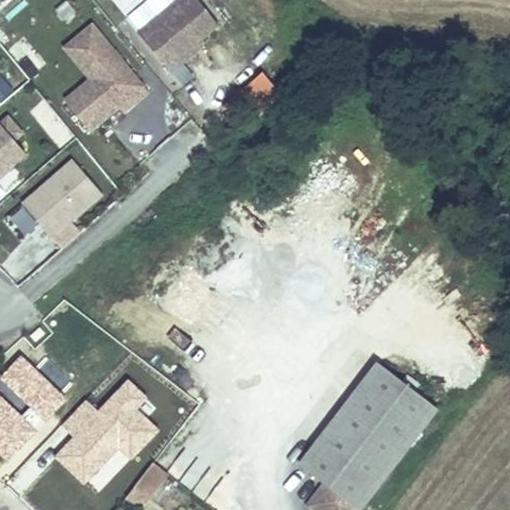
[(124,0),(117,6),(131,21),(129,22),(169,70),(194,49),(190,43),(194,39),(216,22),(197,0),(124,0)]
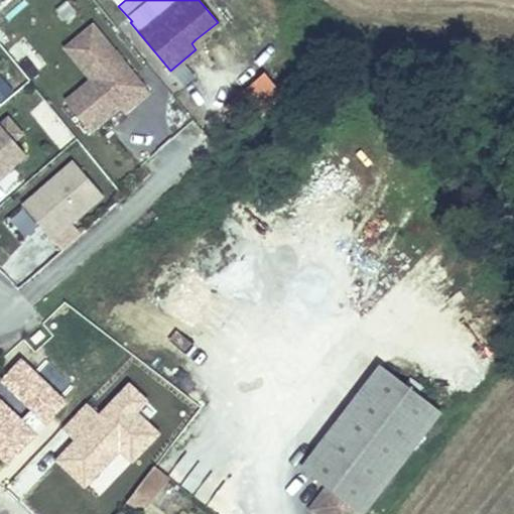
[(90,24),(62,47),(76,62),(103,39),(90,24)]
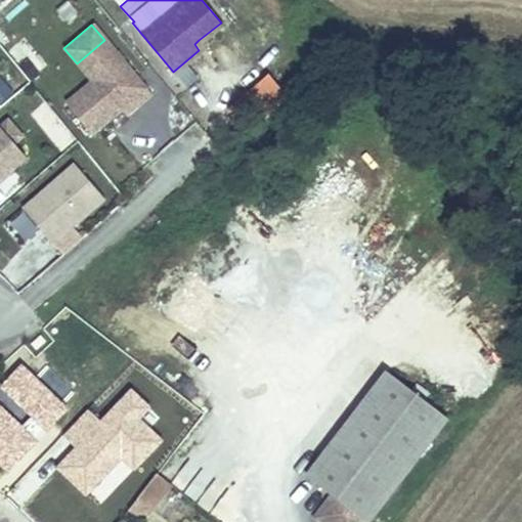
[(91,80),(64,102),(90,132),(120,106),(130,98),(134,103),(148,91),(104,40),(77,63),(91,80)]
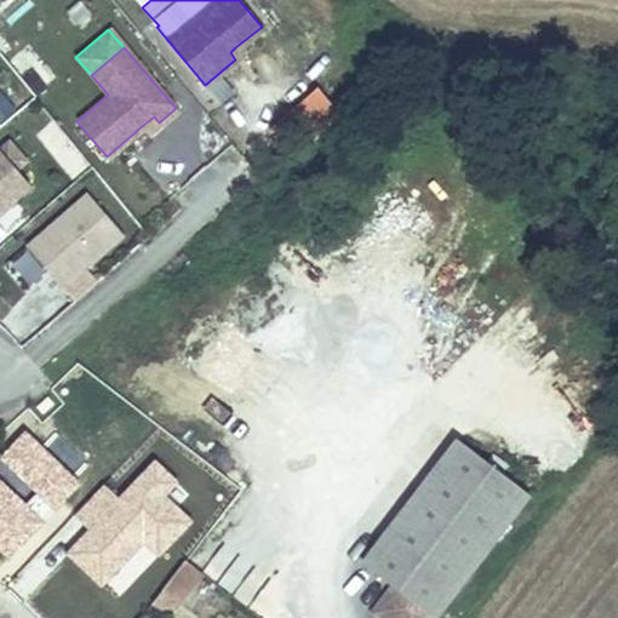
[(230,52),(235,59),(241,55),(235,47),(230,52)]
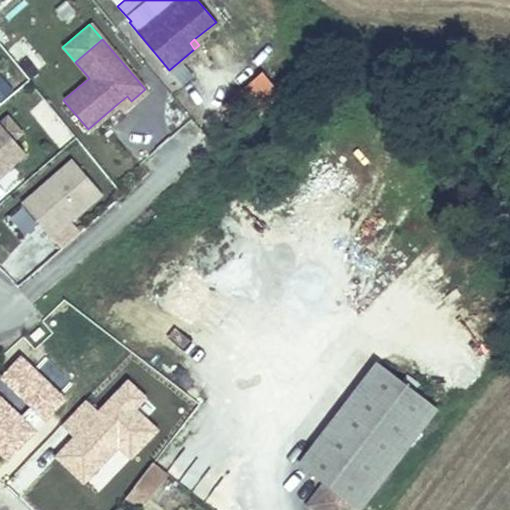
[(29,71),(41,61),(24,41),(12,51),(29,71)]
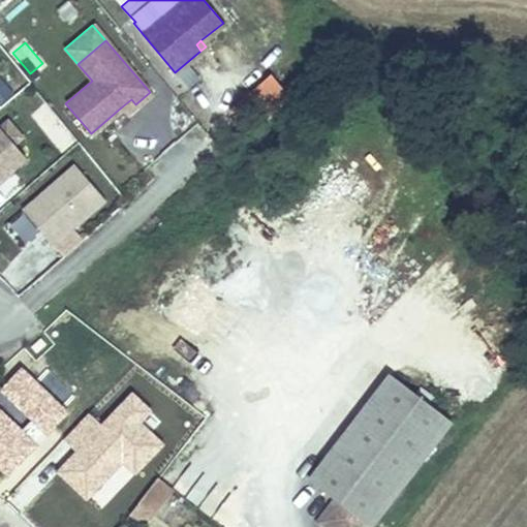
[(0,99),(10,92),(0,81),(0,99)]
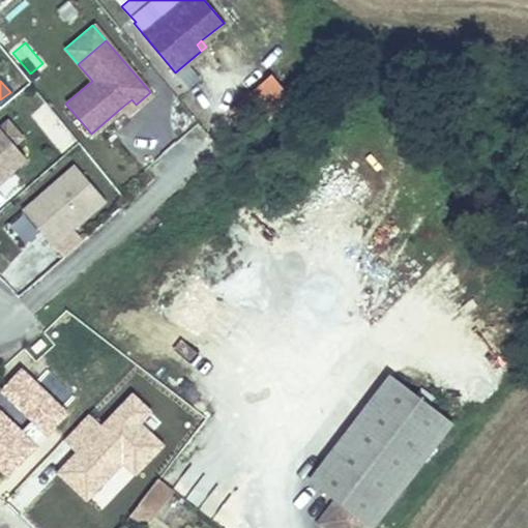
[(132,99),(121,108),(125,114),(136,105),(132,99)]
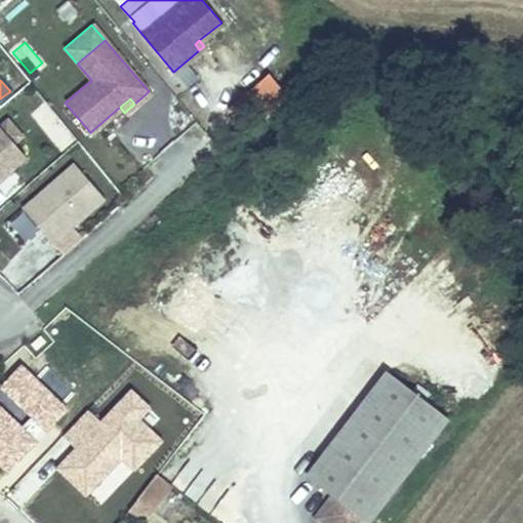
[(0,172),(9,165),(11,168),(25,157),(12,143),(21,135),(6,119),(0,124),(0,172)]
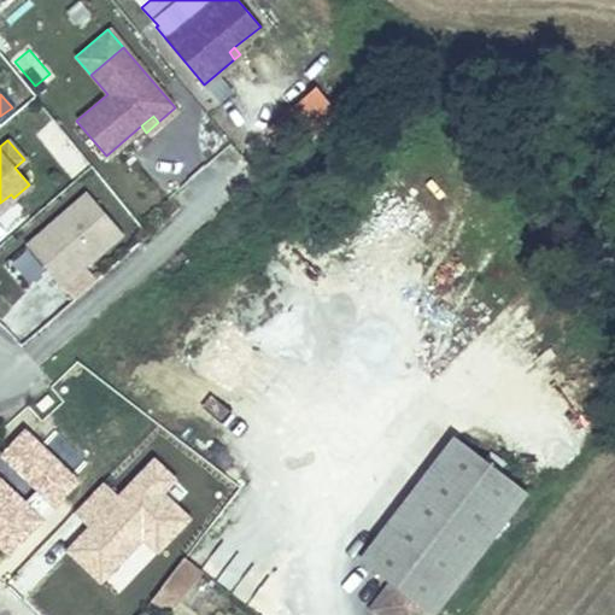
[(11,256),(47,297),(122,233),(86,192),(11,256)]
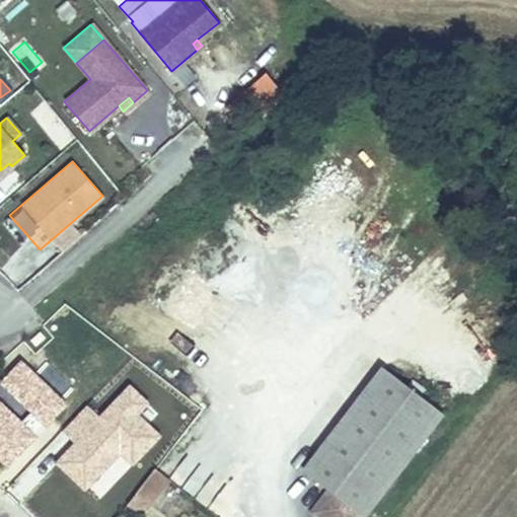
[(0,175),(11,166),(9,163),(0,170),(0,175)]
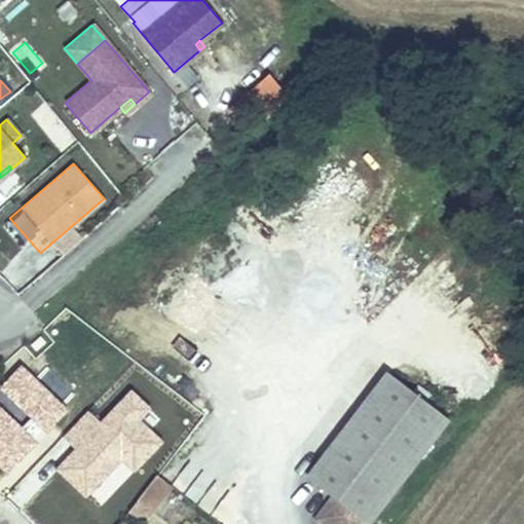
[(306,476),(332,495),(315,518),(323,523),(366,523),(448,418),(386,371),(306,476)]
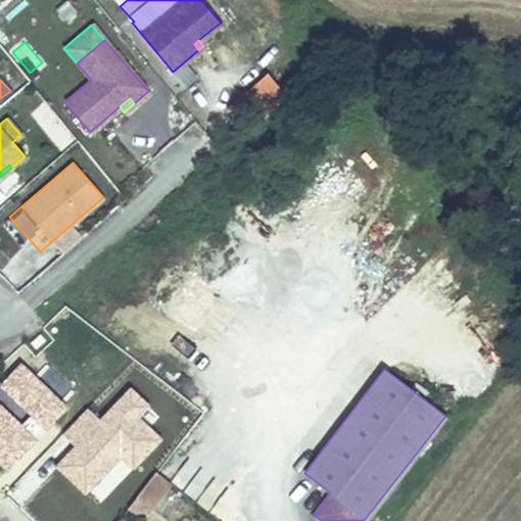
[(170,481),(155,471),(128,507),(142,518),(170,481)]
